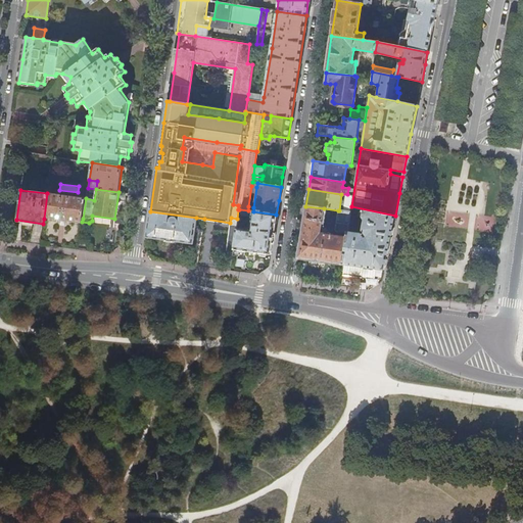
[(82,222),(83,219),(86,198),(67,196),(47,193),(44,219),(82,224),(82,222)]
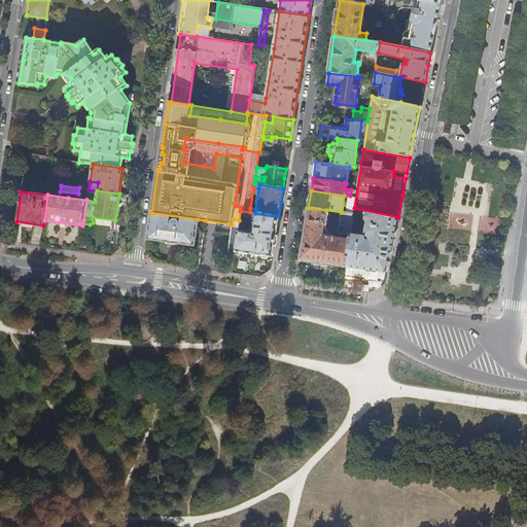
[(324,264),(345,266),(350,235),(352,225),(353,213),(342,212),(341,212),(338,232),(340,234),(344,235),(343,238),(327,236),(329,224),(330,225),(331,217),(326,216),(326,210),(308,208),(301,259),(313,261),(313,264),(314,264),(315,265),(322,266),(324,265),(324,264)]
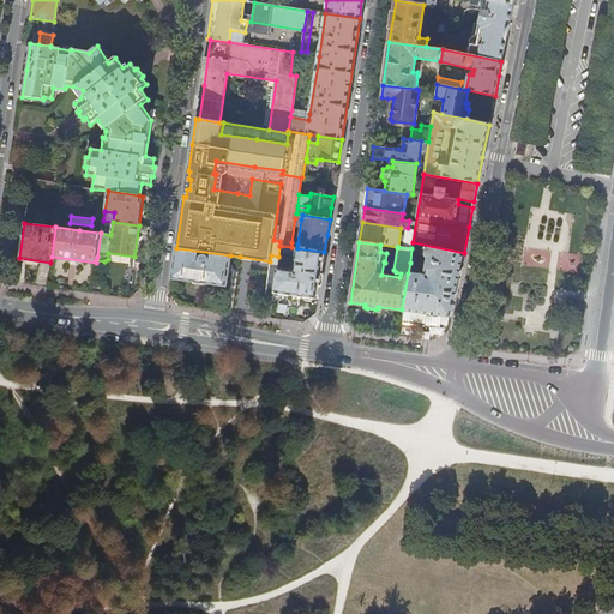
[(440,315),(451,317),(457,286),(464,253),(413,242),(411,248),(410,263),(416,264),(419,256),(421,253),(426,254),(428,258),(426,271),(428,274),(432,278),(428,282),(425,277),(423,276),(408,274),(402,309),(404,311),(402,323),(439,327),(440,315)]
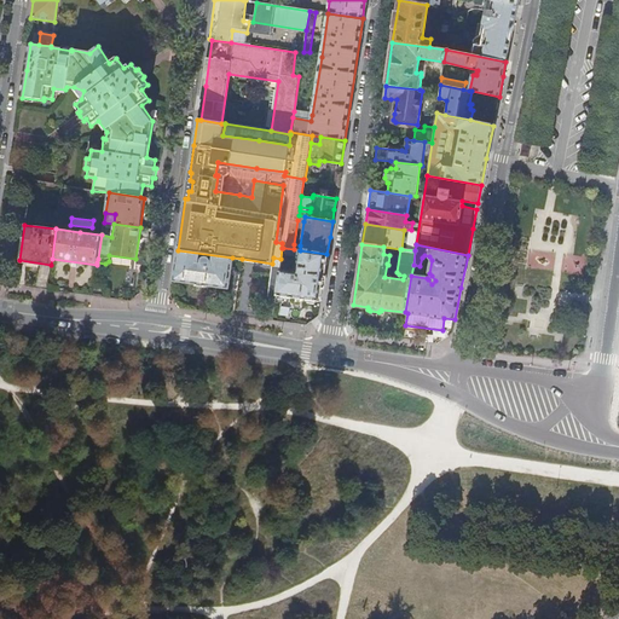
[(232,258),(178,250),(173,281),(229,289),(232,258)]
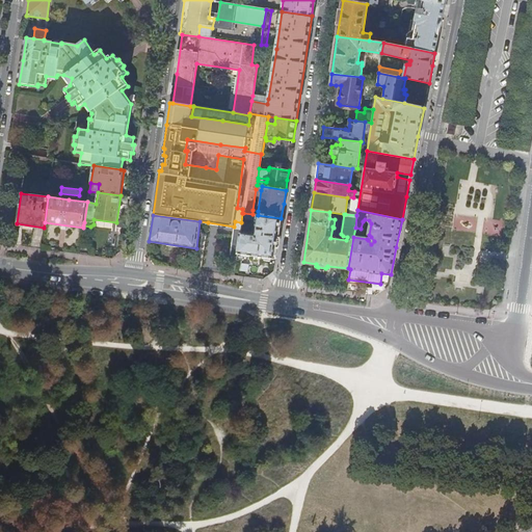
[(242,222),(241,228),(238,254),(274,259),(276,246),(281,218),(258,215),(256,215),(256,220),(254,231),(248,230),(248,223),(242,222)]
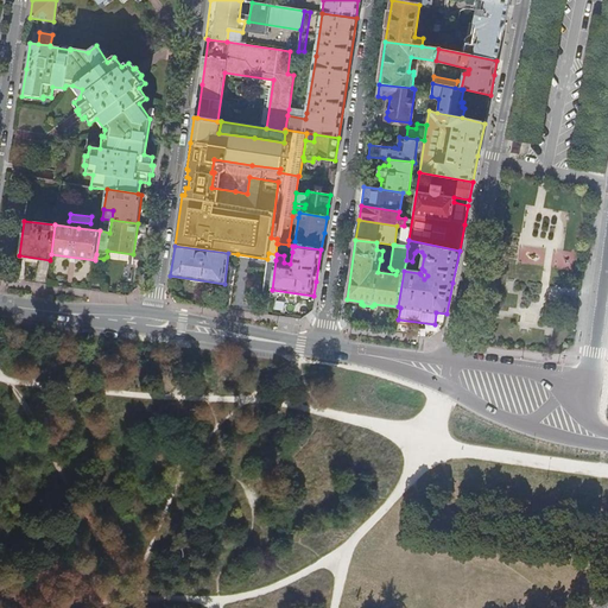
[(276,260),(267,259),(263,290),(271,291),(272,290),(276,260)]
